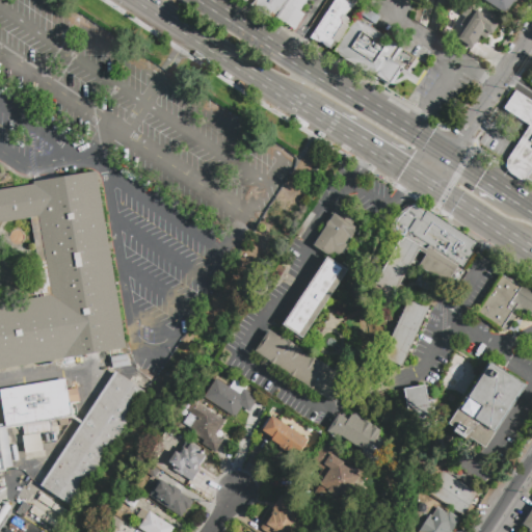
[(287,0),(275,20),(253,5),(256,0),(287,0)]
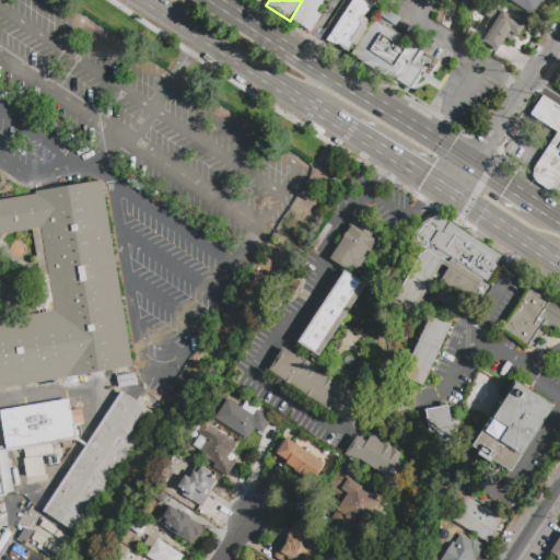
[(295,23),(291,20),(303,0),(324,0),(316,12),(321,15),(311,32),(304,27),(303,28),(295,24),(295,23)]
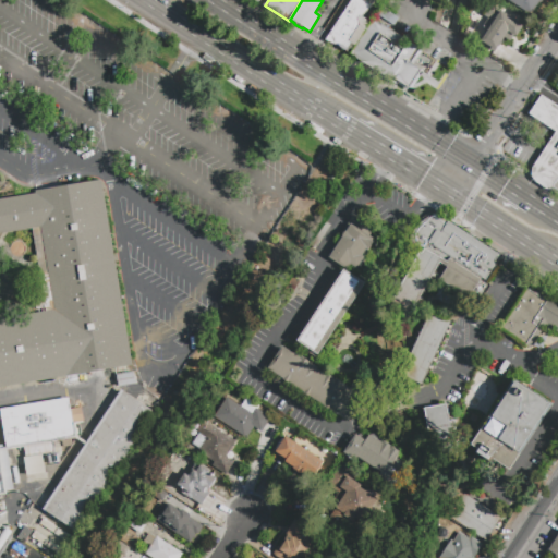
[(327,41),(324,39),(349,0),(374,0),(373,2),(358,17),(359,26),(350,41),(354,44),(348,52),(338,46),(327,41)]
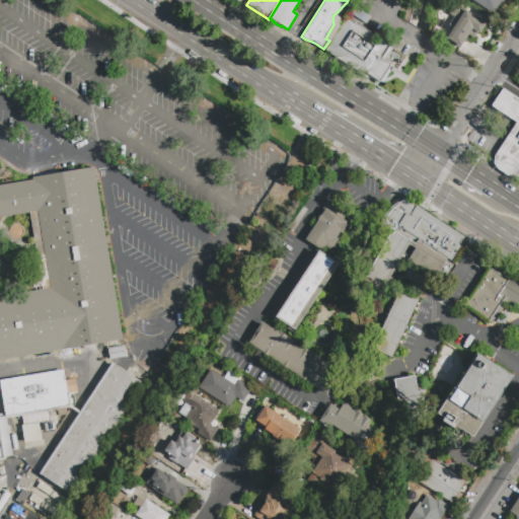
[(506,0),(495,17),(467,0),(506,0)]
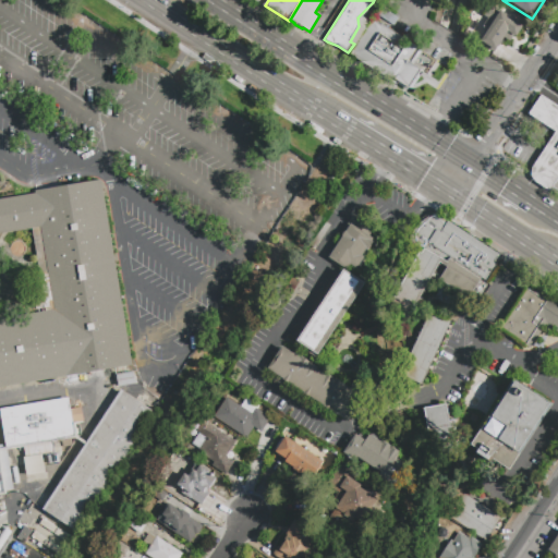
[(504,38),(494,52),(487,48),(489,46),(481,40),(489,28),(484,25),(488,19),(484,16),(492,5),(496,8),(523,26),(516,36),(514,35),(510,41),(504,38)]
